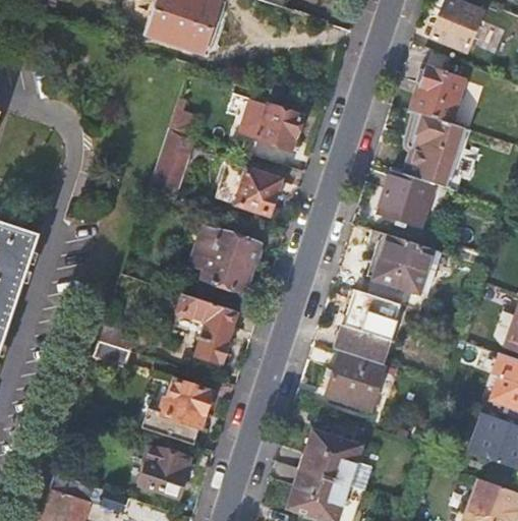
[(157,0),(146,36),(209,56),(226,4),(214,0),(157,0)]
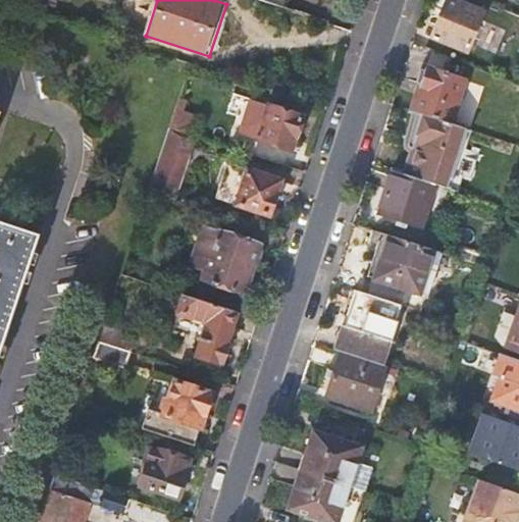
[(483,12),(452,0),(445,0),(430,37),(467,52),(483,12)]
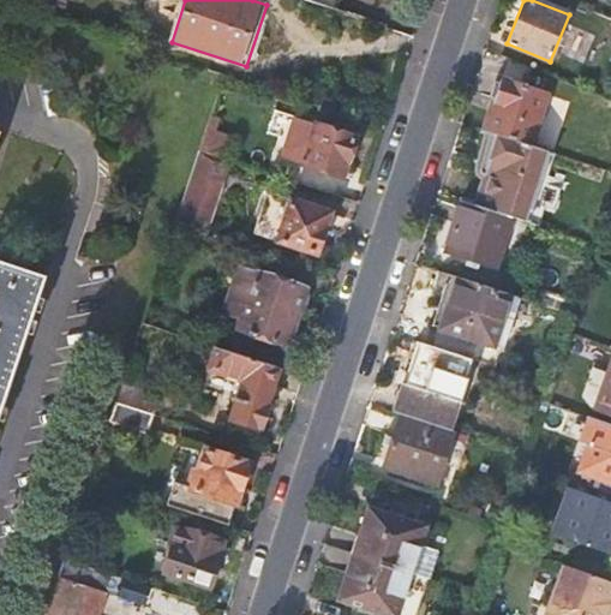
[(489,112),(484,130),(497,135),(531,145),(547,94),(499,78),(492,100),(490,99),(485,111),(489,112)]
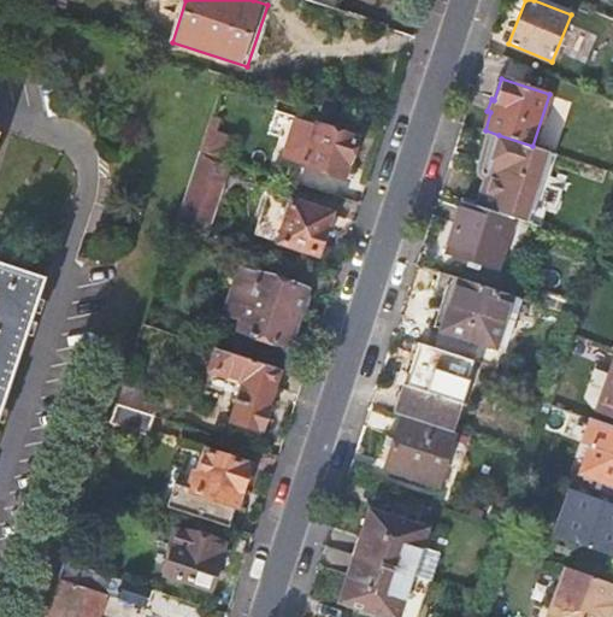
[(299,119),(284,160),(343,180),(358,139),(299,119)]
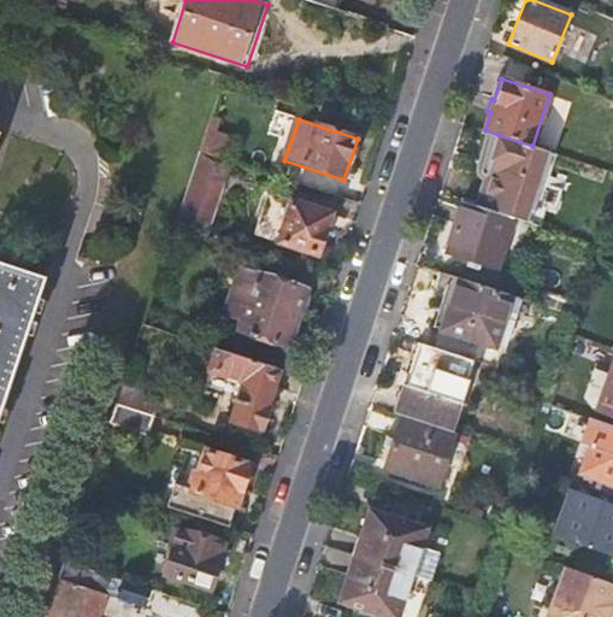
[(210,131),(202,152),(233,163),(240,141),(210,131)]
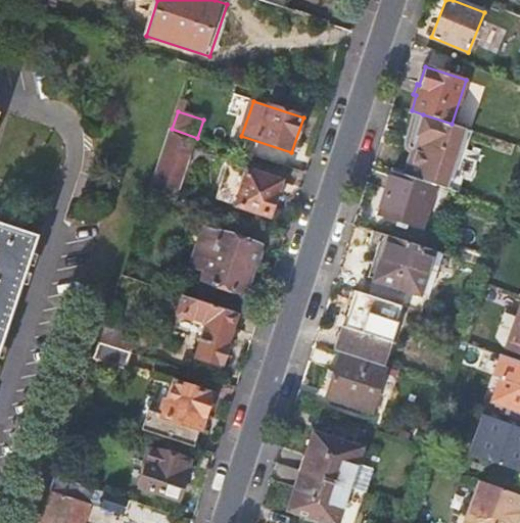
[(452,124),(423,114),(416,140),(408,143),(411,152),(404,175),(433,185),(458,192),(463,177),(458,175),(466,148),(460,146),(465,128),(452,124)]
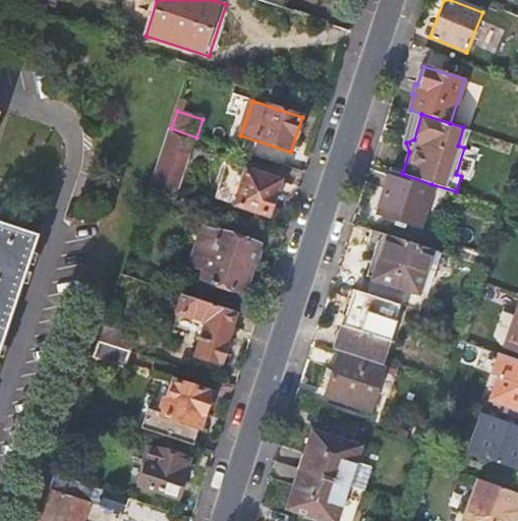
[(463,127),(458,146),(464,148),(470,129),(463,127)]
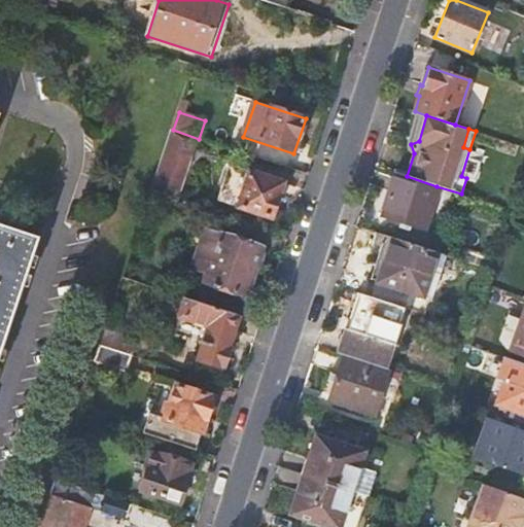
[(199,139),(173,130),(151,195),(177,203),(199,139)]
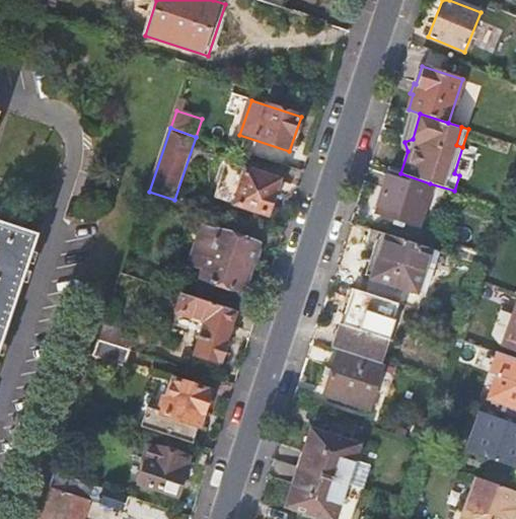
[(229,162),(216,197),(269,215),(281,180),(229,162)]
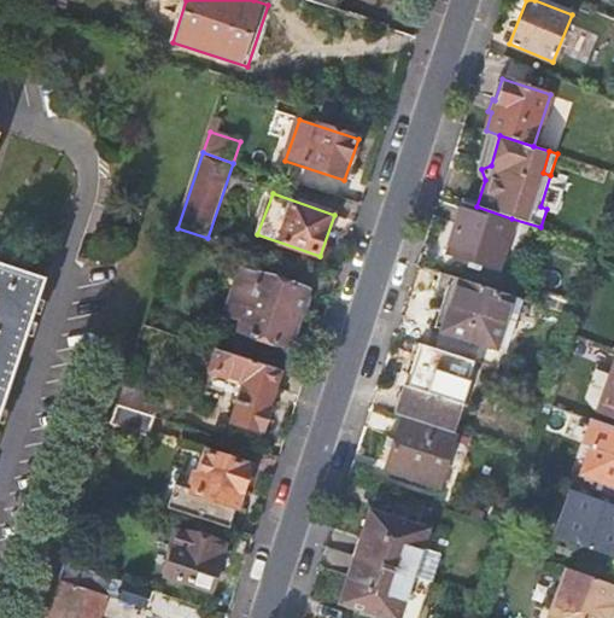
[(477,207),(461,202),(445,252),(496,269),(512,219),(477,207)]
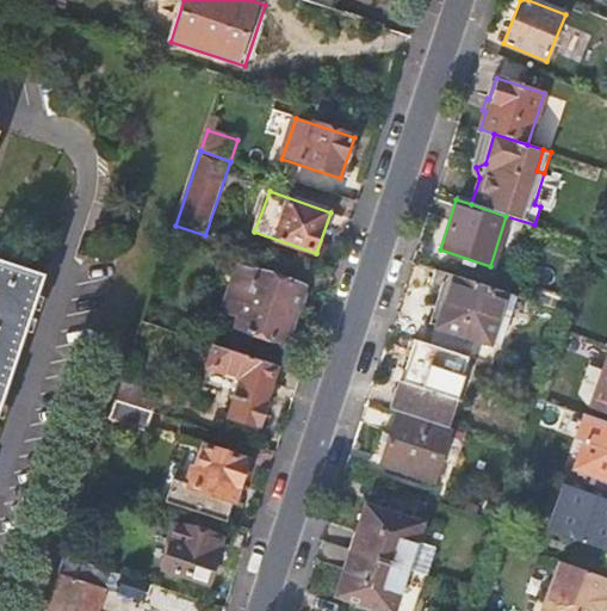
[(242,261),(240,269),(255,273),(256,272),(258,272),(260,266),(242,261)]
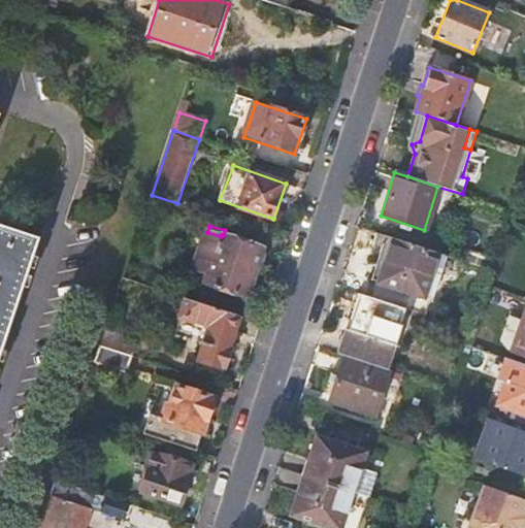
[(39,240),(0,227),(0,357),(2,352),(27,276),(39,240)]
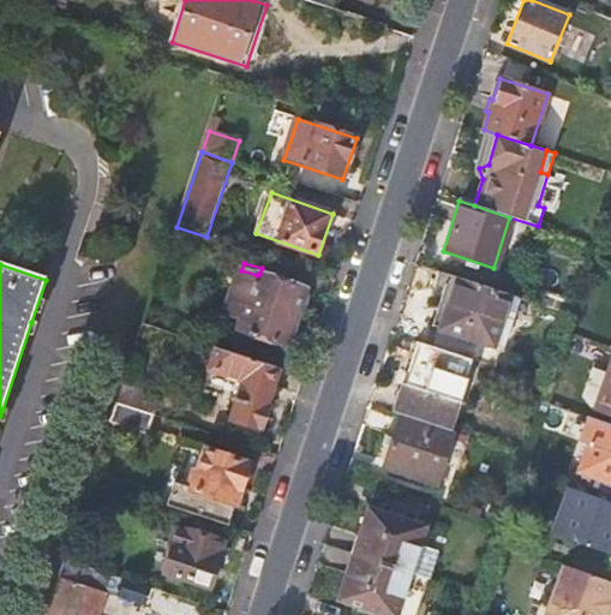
[(225,284),(237,288),(241,270),(229,267),(225,284)]
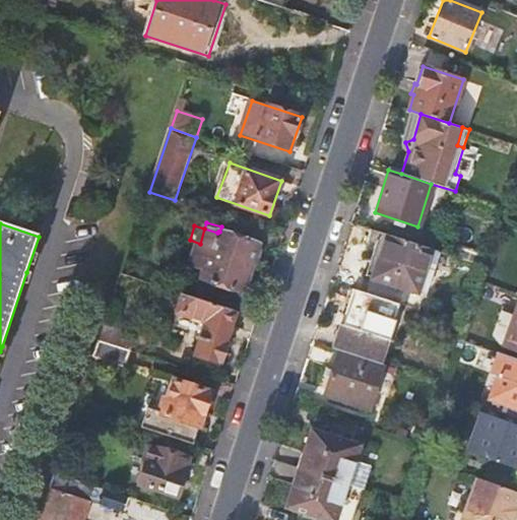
[(204,229),(200,244),(193,265),(206,269),(204,278),(245,291),(260,245),(219,232),(218,232),(217,233),(204,229)]
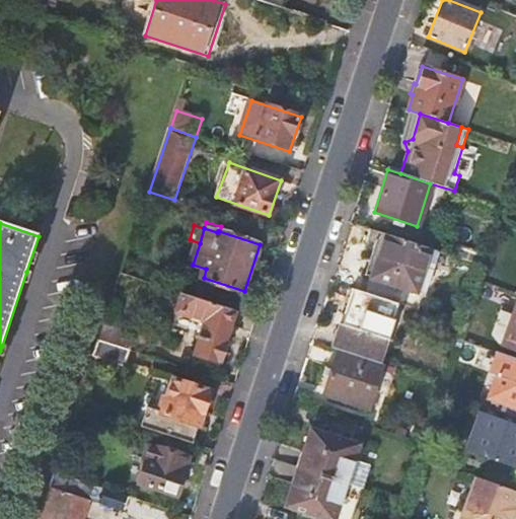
[(387,236),(377,233),(365,276),(375,278),(387,236)]
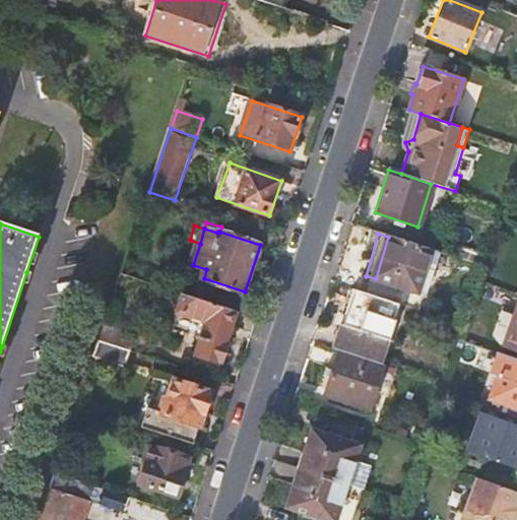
[(431,250),(388,237),(376,278),(418,293),(431,250)]
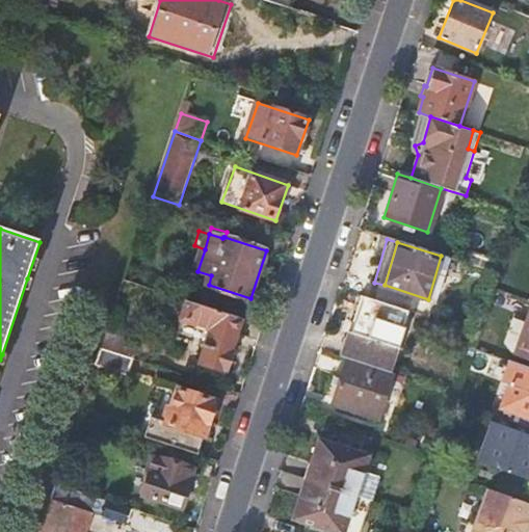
[(441,256),(428,299),(437,301),(450,258),(441,256)]
